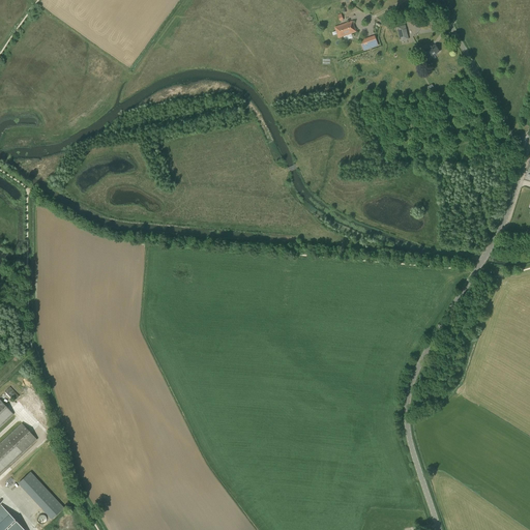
[(339,38),(357,32),(353,21),(334,27),(339,38)]
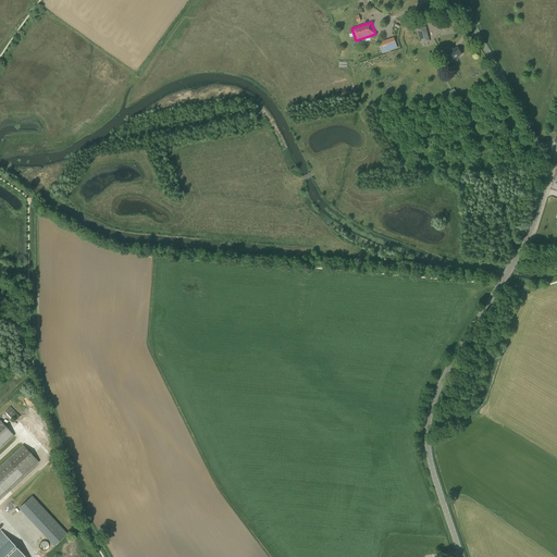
[(461,54),(458,47),(450,51),(449,48),(442,51),(445,57),(448,56),(452,61),(456,59),(456,58),(461,54)]
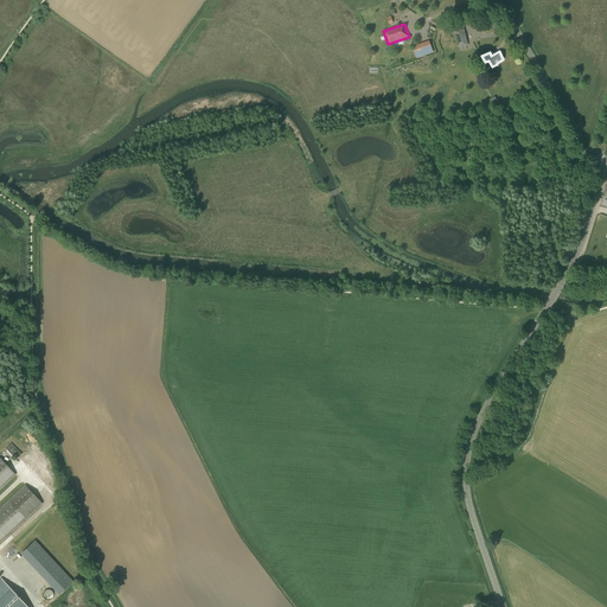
[(13,441),(7,447),(18,458),(24,453),(13,441)]
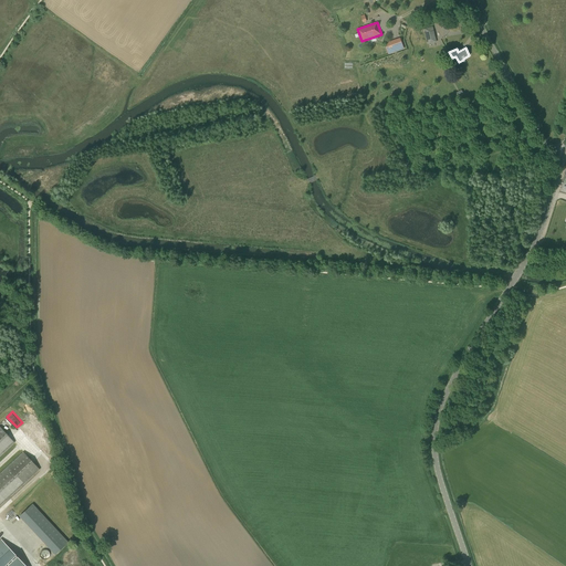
[(0,456),(14,443),(0,427),(0,456)]
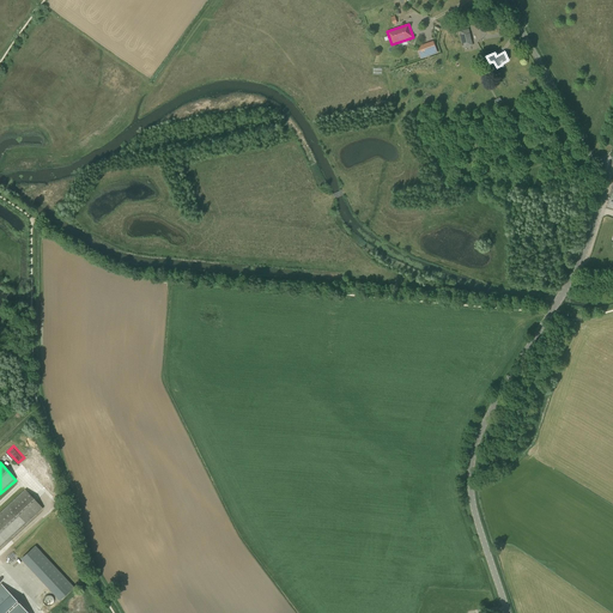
[(0,548),(43,509),(25,490),(0,513),(0,548)]
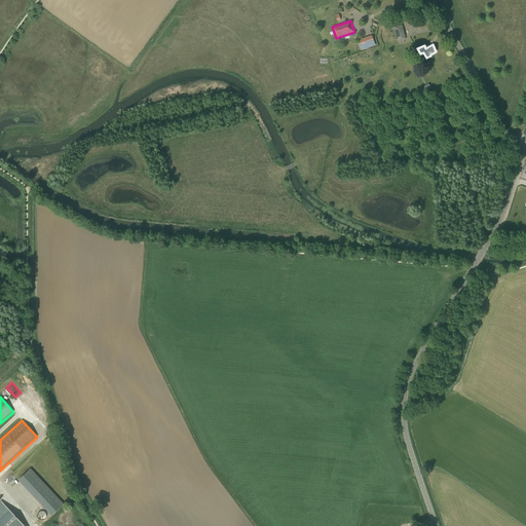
[(16,479),(50,515),(64,503),(30,466),(16,479)]
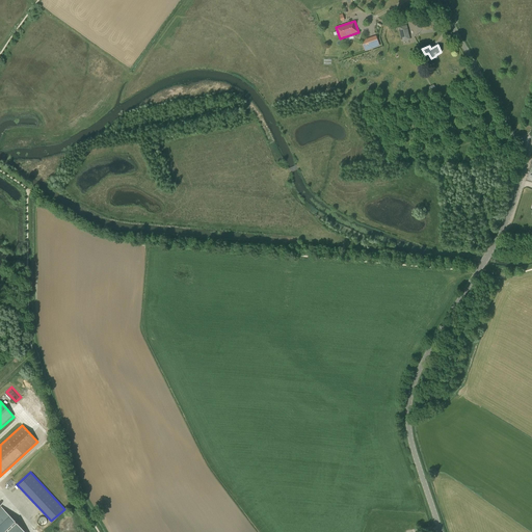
[(0,531),(23,531),(24,531),(8,515),(4,519),(0,513),(0,531)]
